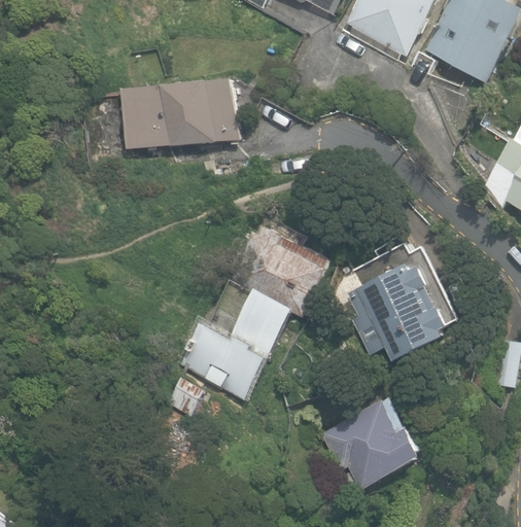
[(305,1),(334,16),(342,0),(246,0),(262,8),(266,0),(294,0),(303,5),(305,1)]
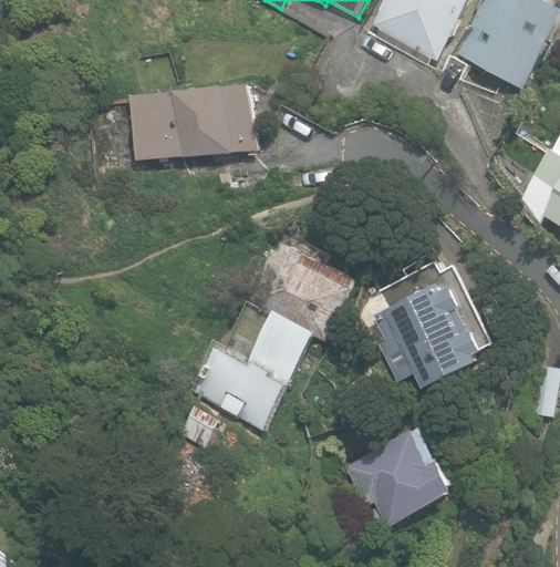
[(383,0),(364,31),(425,65),(429,57),(435,60),(448,35),(452,38),(462,19),(458,17),(467,0),(383,0)]
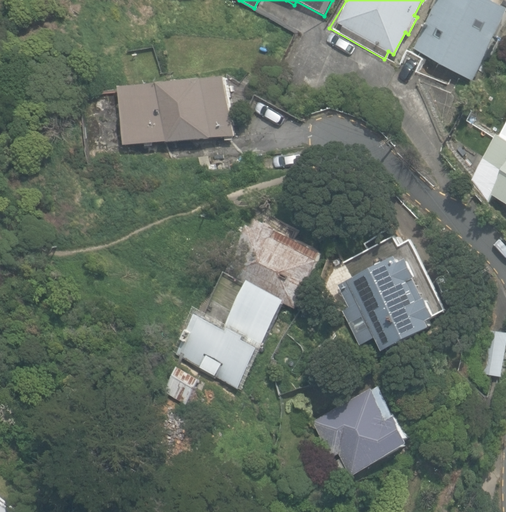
[(437,0),(412,47),(471,80),(485,55),(490,57),(501,37),(496,35),(505,16),(505,5),(496,0),(437,0)]
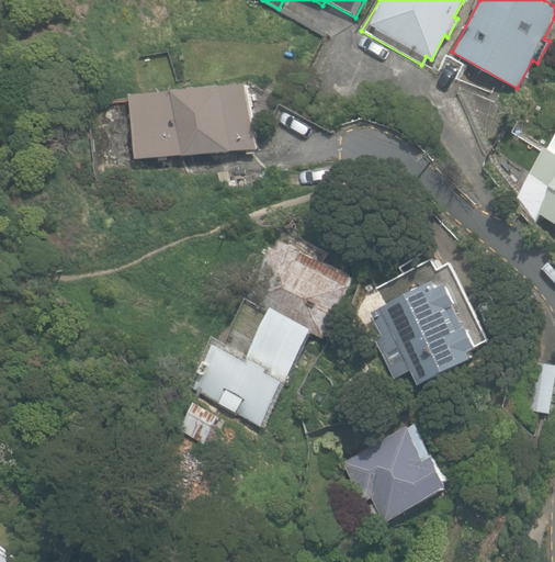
[(127,94),(133,160),(255,149),(248,83),(127,94)]
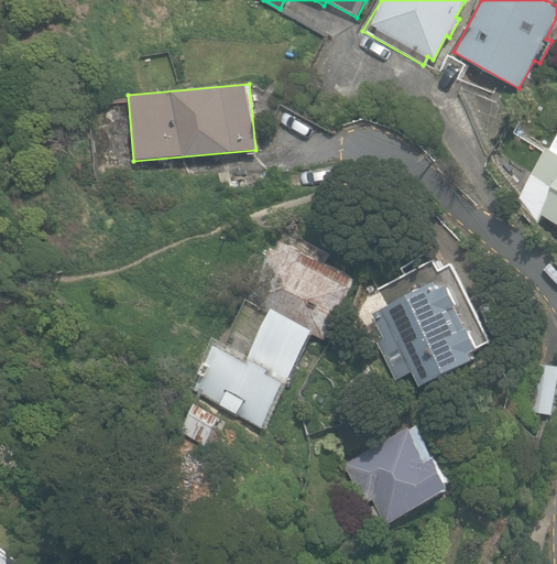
[(556,127),(545,150),(543,148),(527,174),(548,187),(534,209),(556,223),(556,127)]
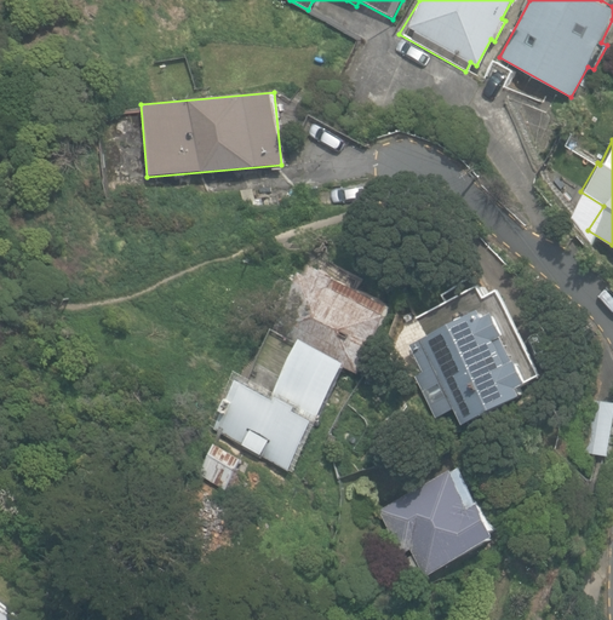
[(601,206),(577,191),(567,216),(582,236),(601,206)]
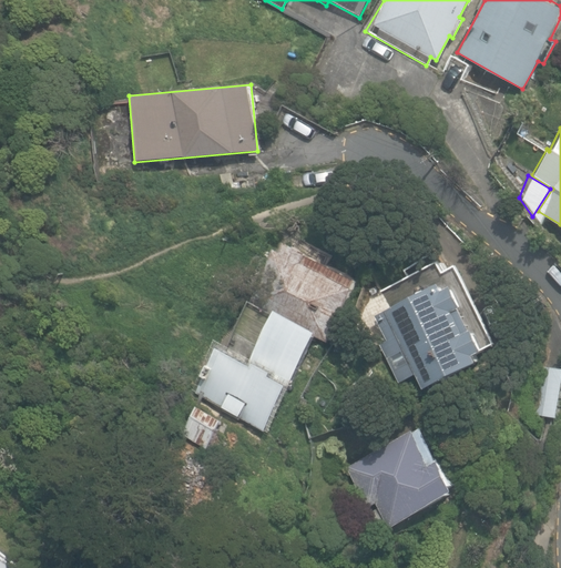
[(195,392),(263,430),(315,337),(325,344),(355,290),(350,287),(355,281),(309,256),(309,254),(289,243),(284,253),(277,250),(250,301),(275,315),(247,364),(218,348),(195,392)]
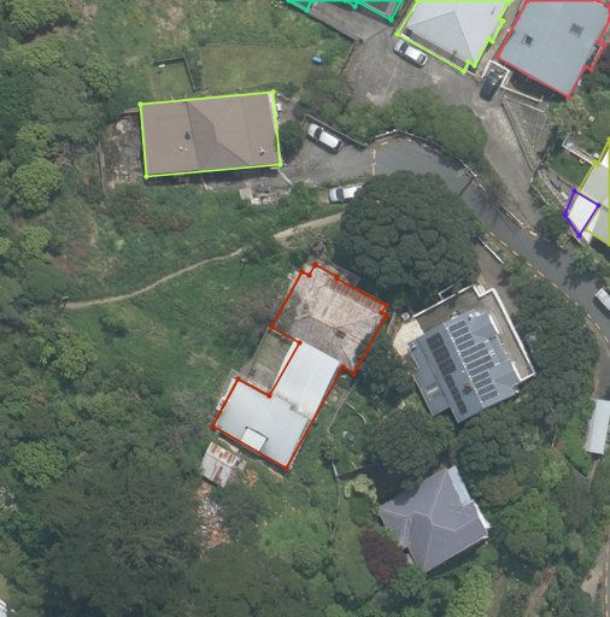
[(481,297),(475,283),(411,313),(421,334),(416,336),(417,339),(405,345),(417,370),(409,374),(428,416),(449,406),(456,422),(520,392),(516,385),(537,375),(496,289),(481,297)]
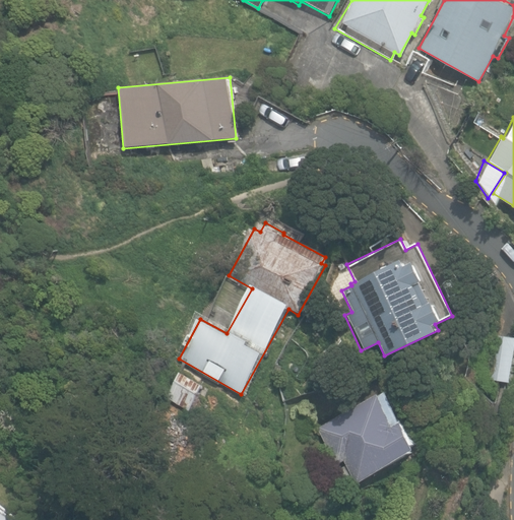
[(482,379),(509,382),(513,338),(487,335),(482,379)]
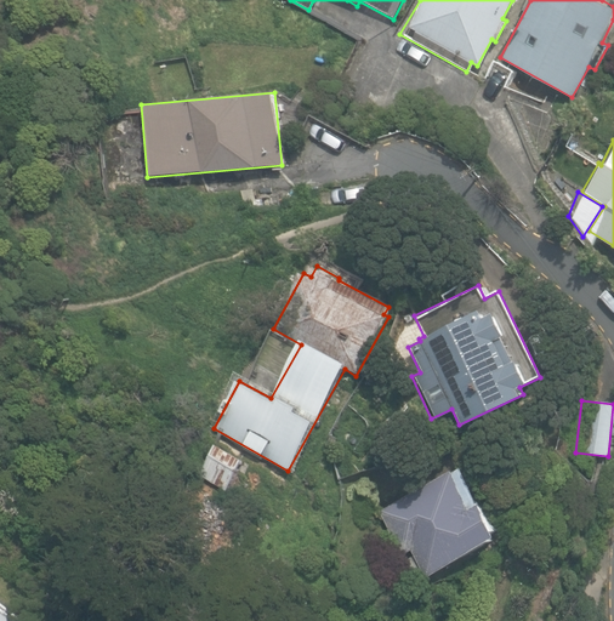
[(204,461),(227,472),(236,456),(212,444),(204,461)]
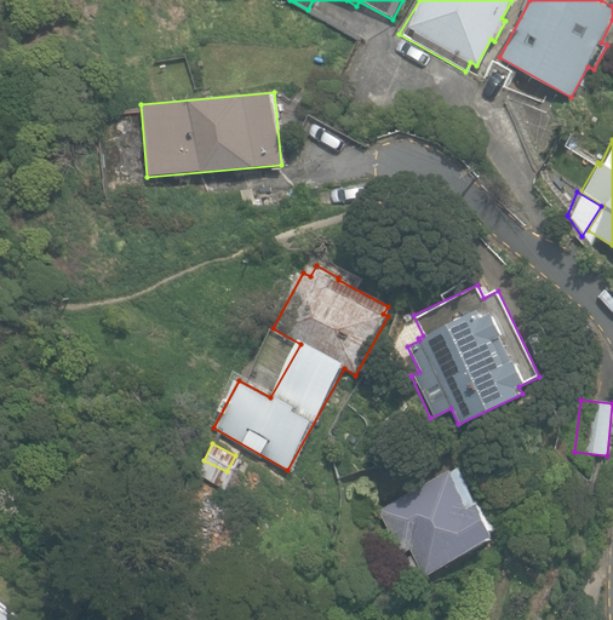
[(391,561),(404,585),(499,534),(481,500),(479,501),(459,464),(376,507),(399,552),(408,547),(411,551),(391,561)]
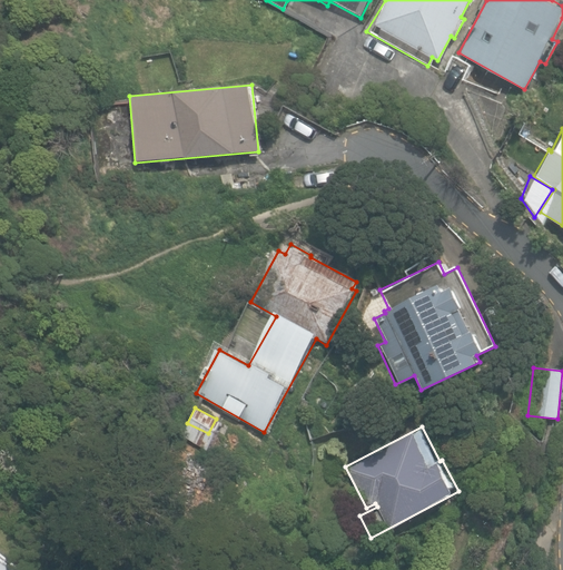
[(88,471),(99,480),(107,469),(96,460),(88,471)]
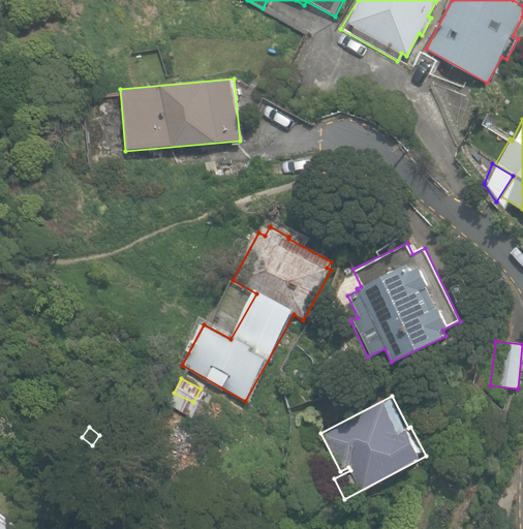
[(306,501),(313,517),(325,510),(316,496),(306,501)]
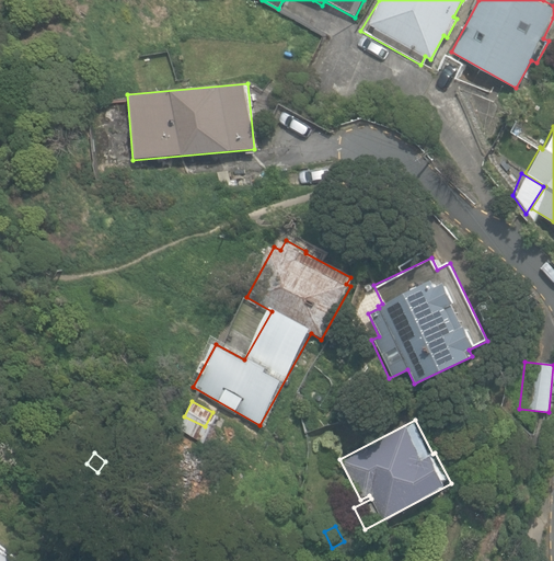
All buildings are outlined.
